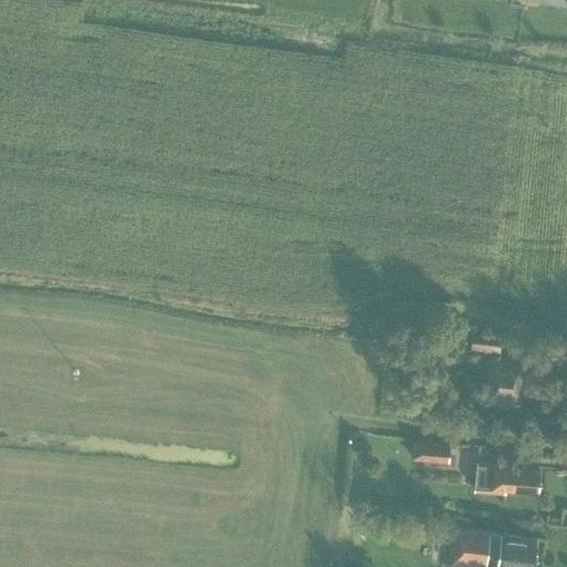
[(473,350),(501,354),(504,338),(474,335),(473,350)]
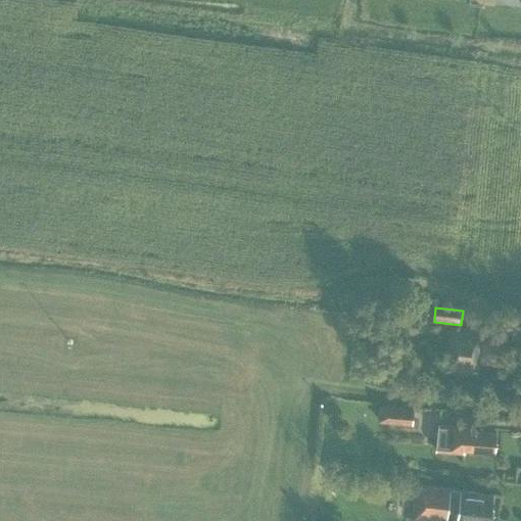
[(508,368),(510,348),(483,345),(485,332),(454,329),(448,373),(480,376),(482,365),(508,368)]
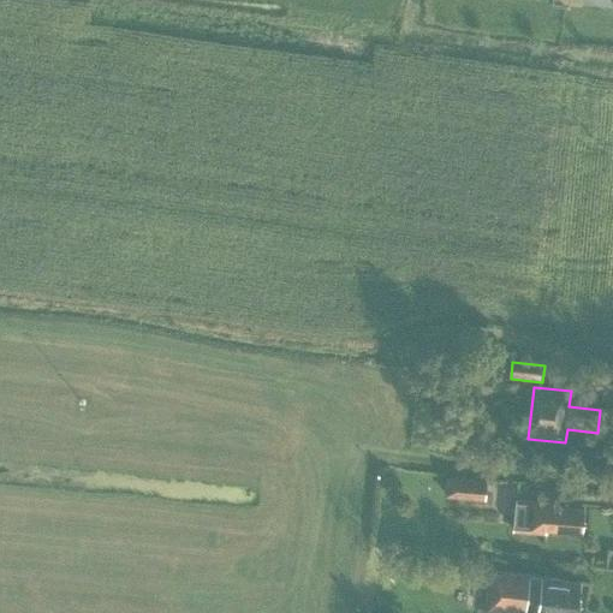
[(448,499),(488,503),(491,482),(451,478),(448,499)]
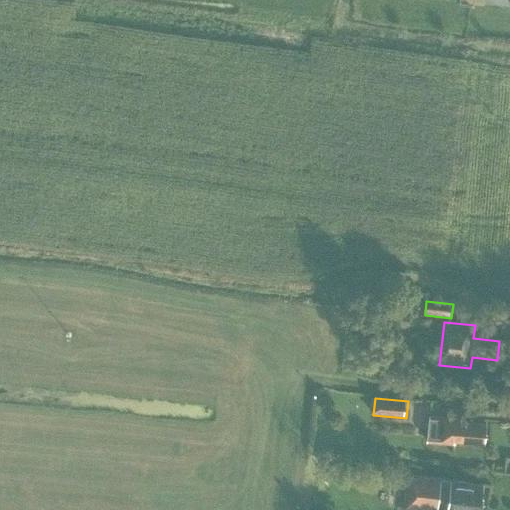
[(431,420),(429,439),(429,444),(455,446),(455,442),(486,445),(487,425),(431,420)]
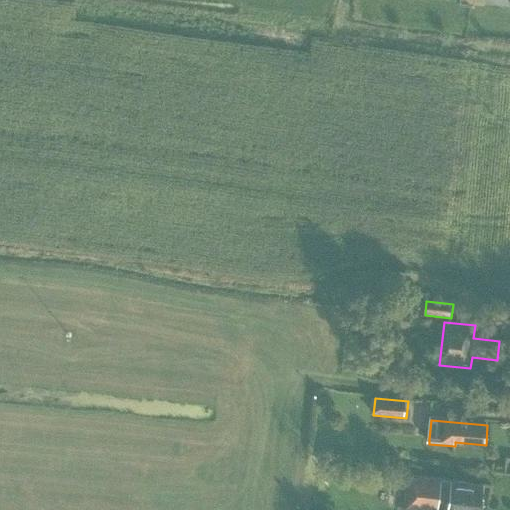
[(438,509),(440,503),(449,504),(448,509),(482,509),(484,508),(484,502),(482,500),(484,486),(451,481),(451,480),(408,475),(404,509),(438,509)]
